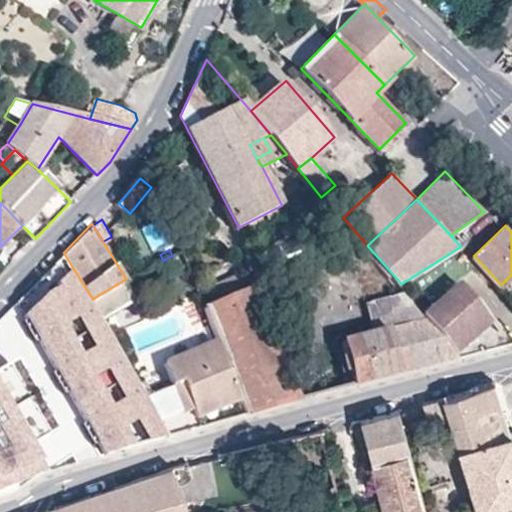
[(171,432),(104,316),(93,299),(71,266),(57,280),(59,283),(46,291),(25,311),(28,315),(39,335),(57,366),(69,386),(88,417),(100,438),(107,450),(171,432)]
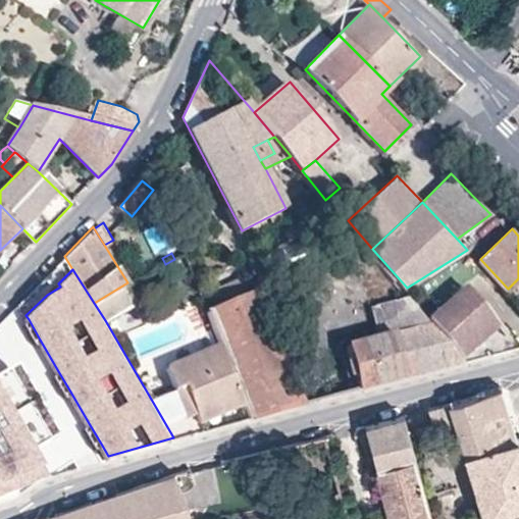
[(251,295),(244,277),(214,289),(220,307),(251,295)]
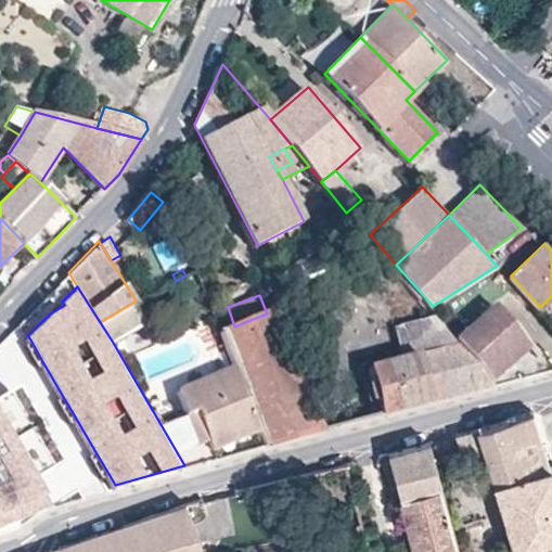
[(112,341),(146,320),(136,300),(100,322),(112,341)]
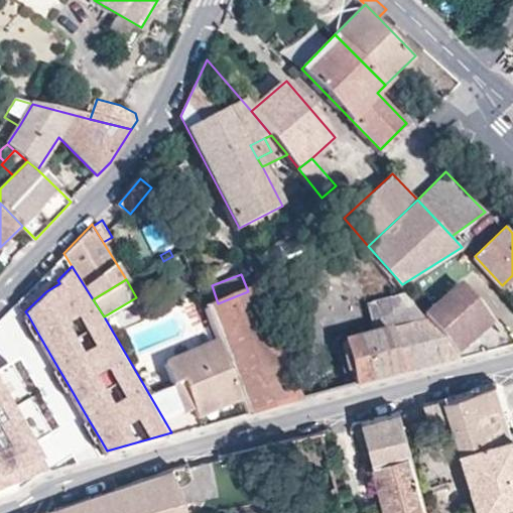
[(495,321),(463,283),(425,314),(428,319),(459,353),(495,321)]
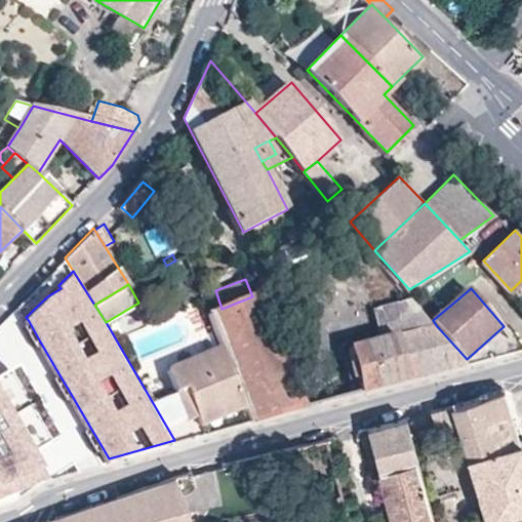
[(307,406),(262,293),(252,296),(222,309),(210,313),(224,346),(247,406),(252,419),(307,406)]
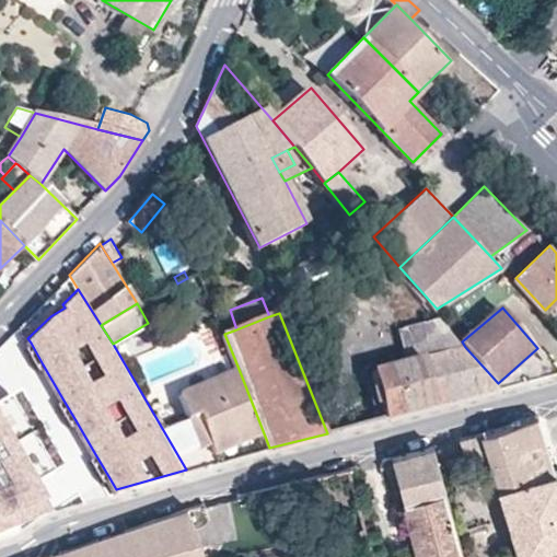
[(465,347),(462,341),(440,317),(399,328),(408,361),(465,347)]
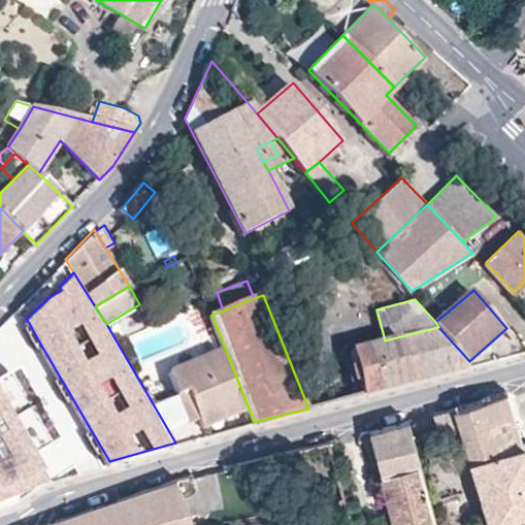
[(40,343),(29,323),(24,326),(35,347),(40,343)]
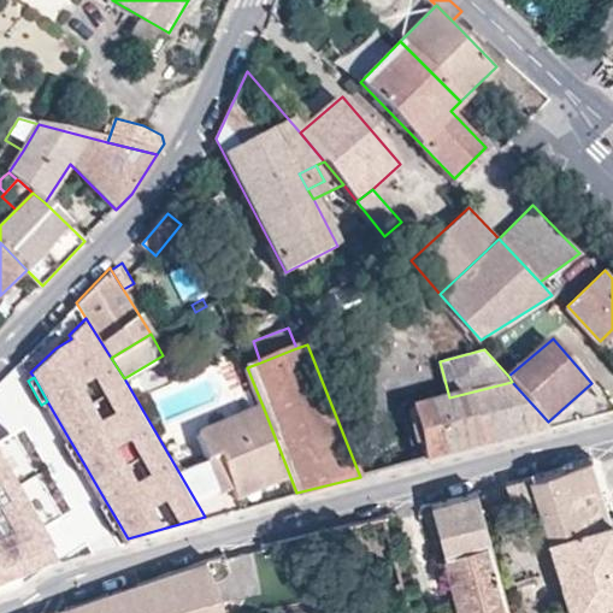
[(548,422),(512,382),(449,398),(413,407),(428,459),(552,426),(548,422)]
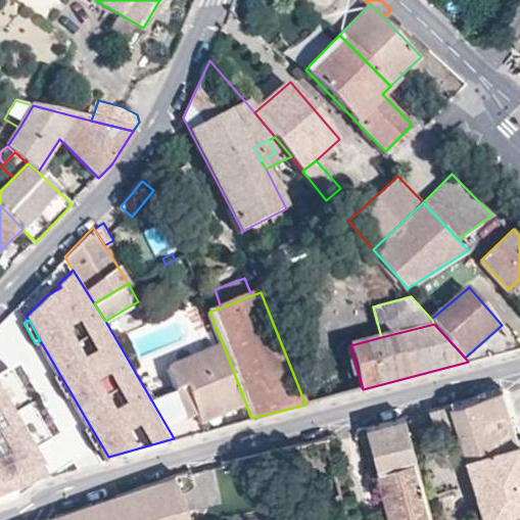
[(246,405),(223,344),(170,367),(179,389),(187,385),(199,414),(202,423),(210,420),(246,405)]
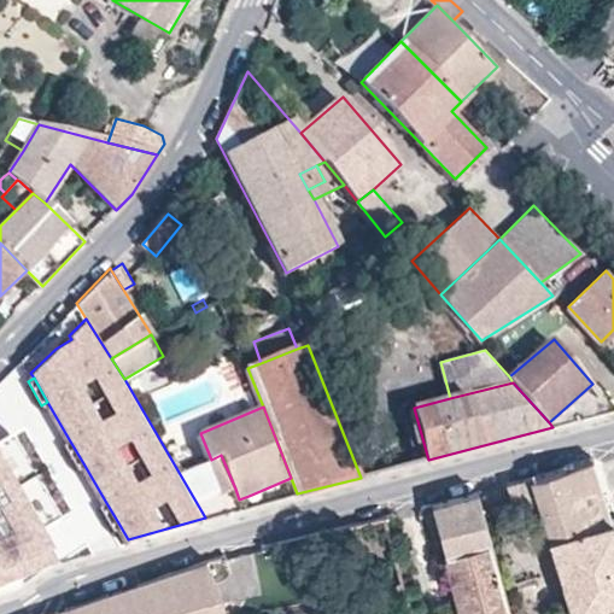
[(64,513),(15,428),(0,437),(0,475),(33,531),(64,513)]
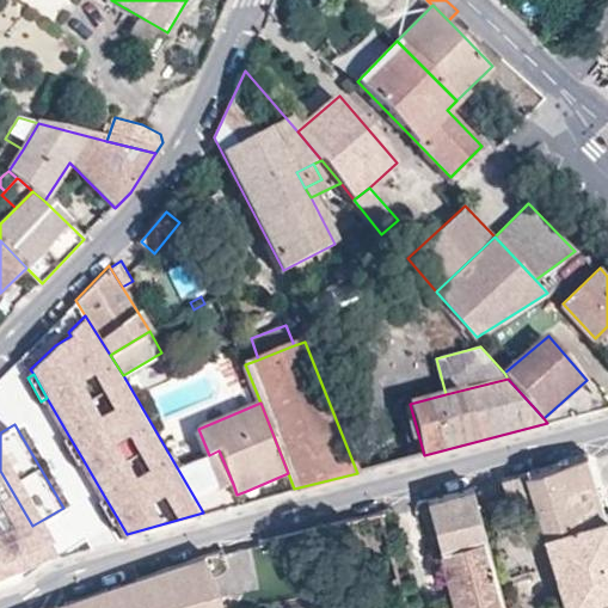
[(83,459),(68,435),(62,438),(77,462),(83,459)]
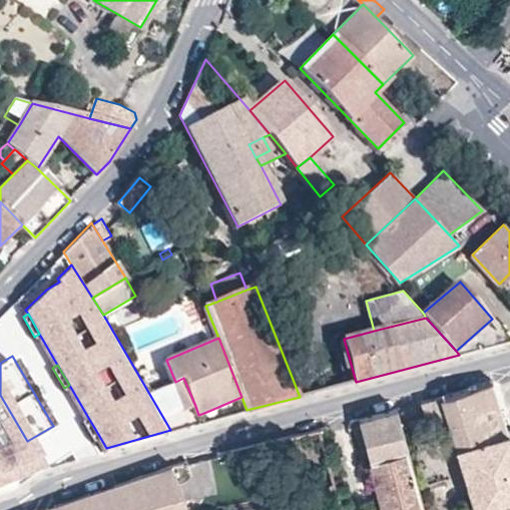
[(509,426),(494,376),(443,390),(448,406),(460,443),(509,429),(509,426)]
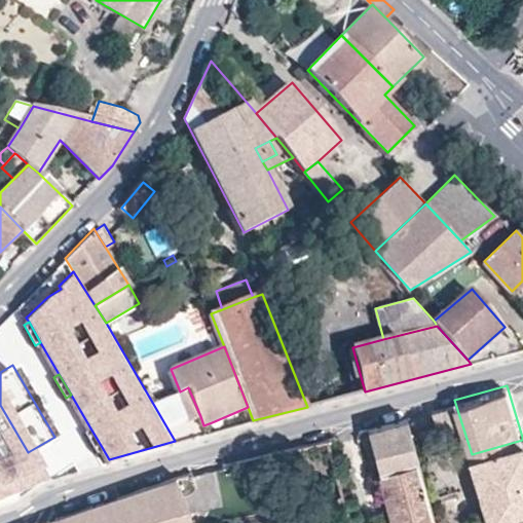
[(200,416),(188,387),(180,391),(190,420),(200,416)]
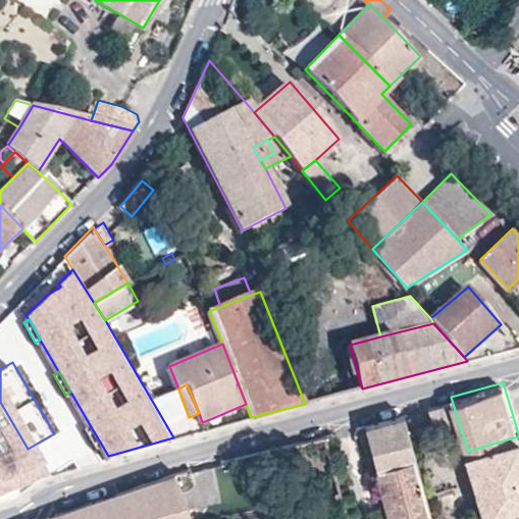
[(456,413),(451,397),(430,403),(435,419),(456,413)]
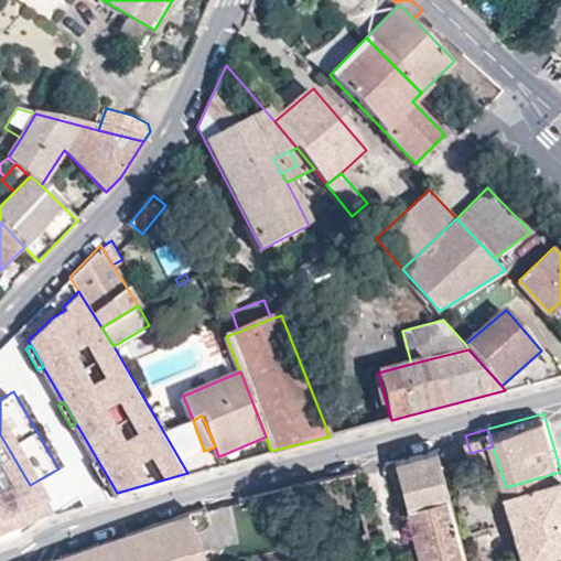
[(30,485),(0,434),(0,518),(40,502),(30,485)]
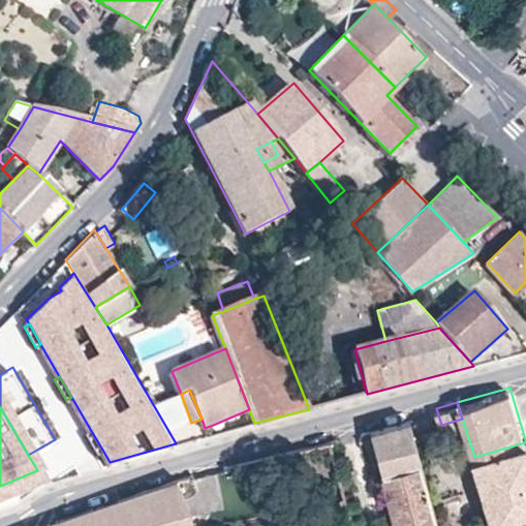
[(441,525),(411,414),(372,426),(396,515),(399,525),(441,525)]
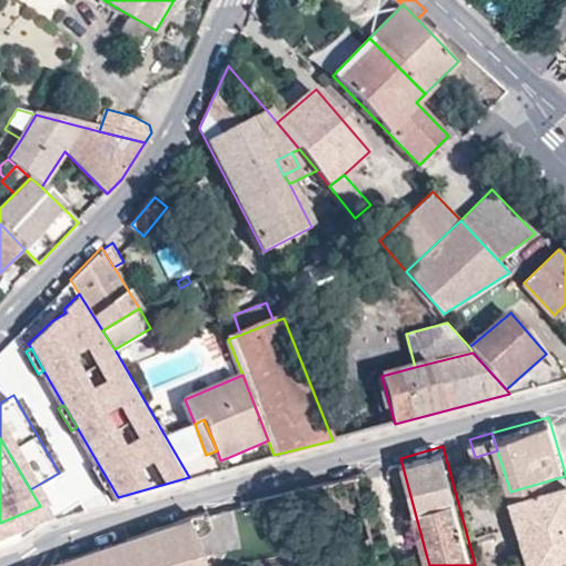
[(234,466),(229,457),(220,460),(224,469),(234,466)]
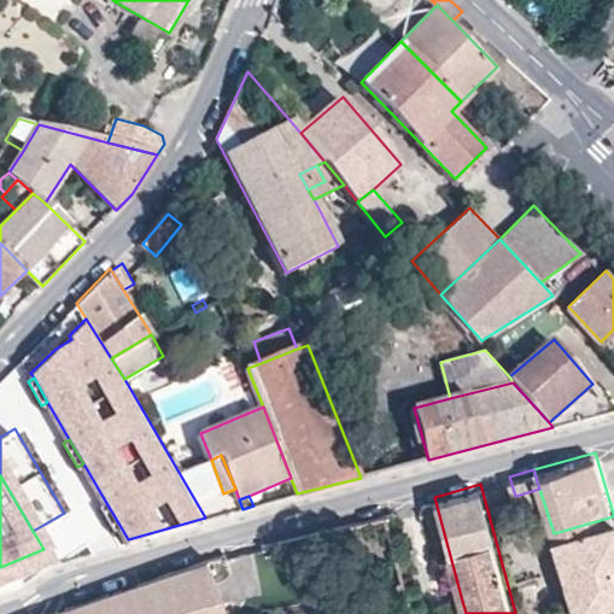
[(120,525),(105,501),(99,504),(113,528),(120,525)]
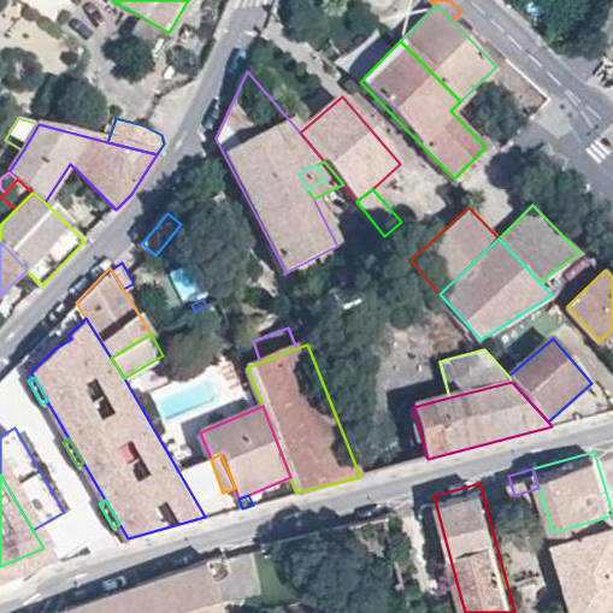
[(612,516),(553,532),(577,611),(581,609),(612,599),(612,516)]
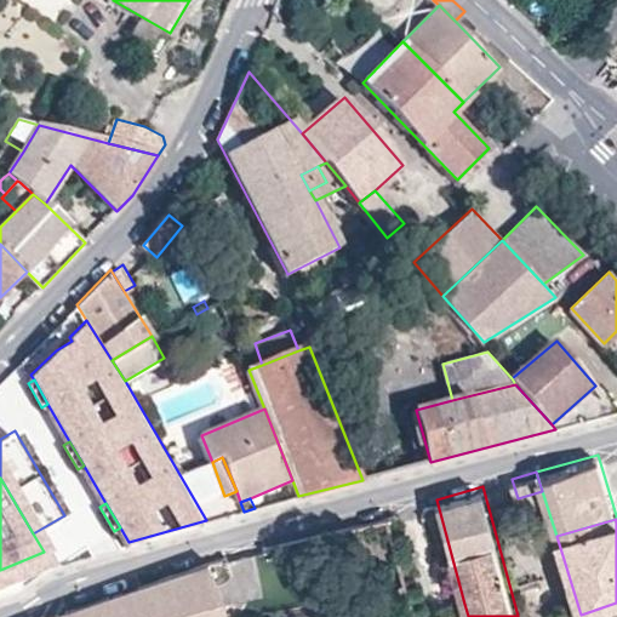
[(0,583),(51,563),(44,552),(0,570),(0,583)]
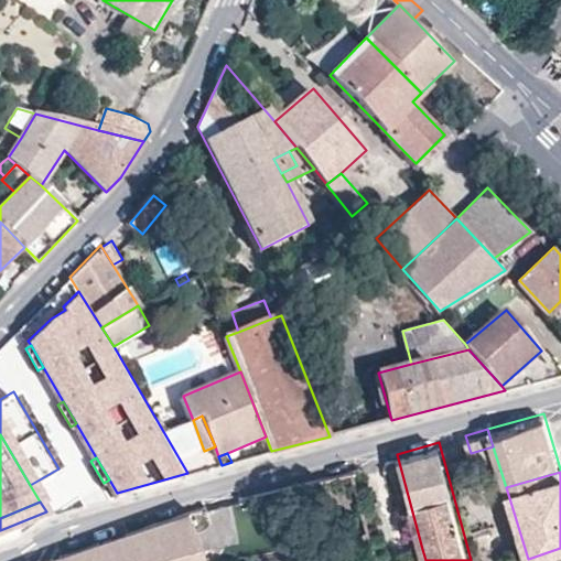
[(211,560),(192,506),(32,560),(211,560)]
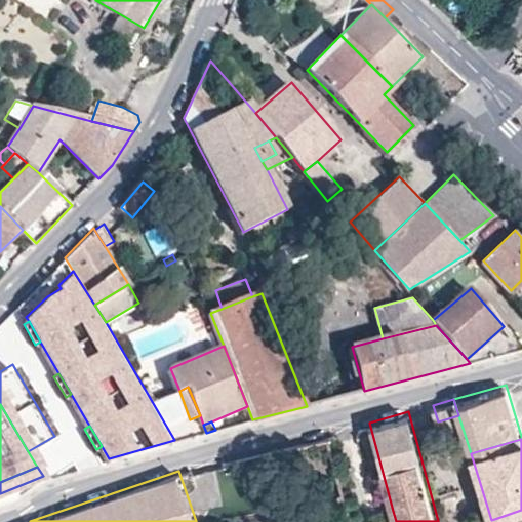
[(348,498),(345,488),(328,493),(331,504),(348,498)]
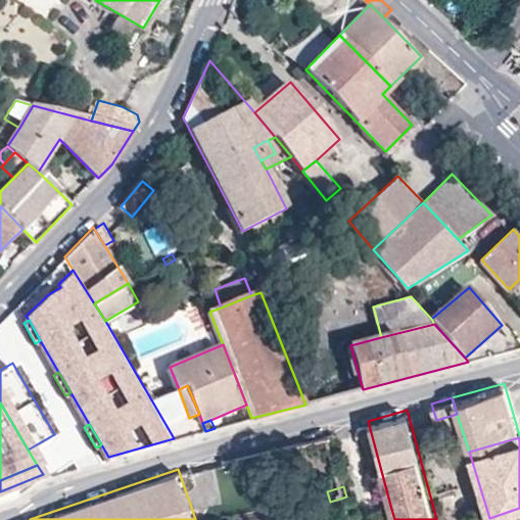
[(519,508),(492,517),(493,519),(519,519),(519,508)]
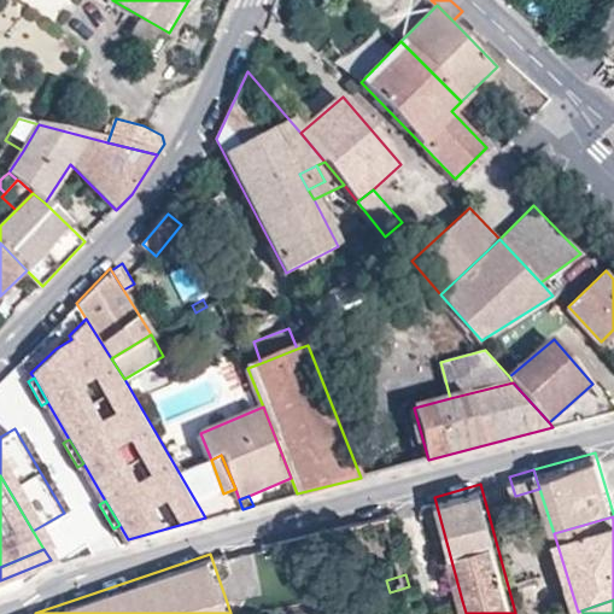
[(466,613),(462,601),(440,607),(443,613),(466,613)]
